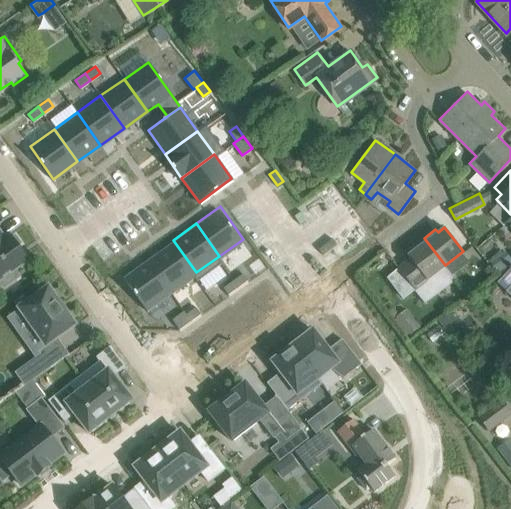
[(0,280),(4,285),(19,274),(14,268),(29,258),(18,243),(21,241),(15,233),(12,235),(10,232),(4,236),(0,230),(0,280)]
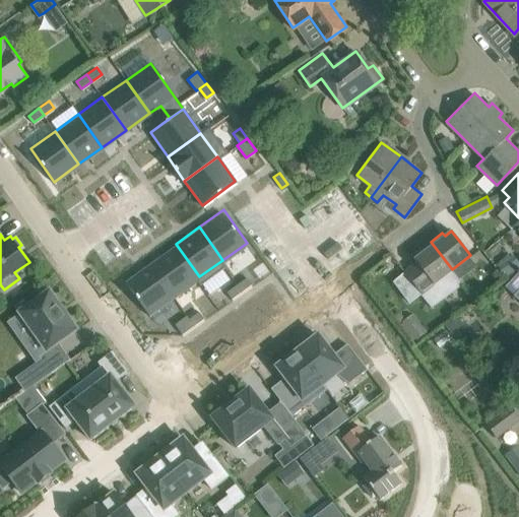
[(416,262),(404,271),(432,307),(463,283),(452,269),(431,242),(418,250),(422,254),(414,259),(416,262)]
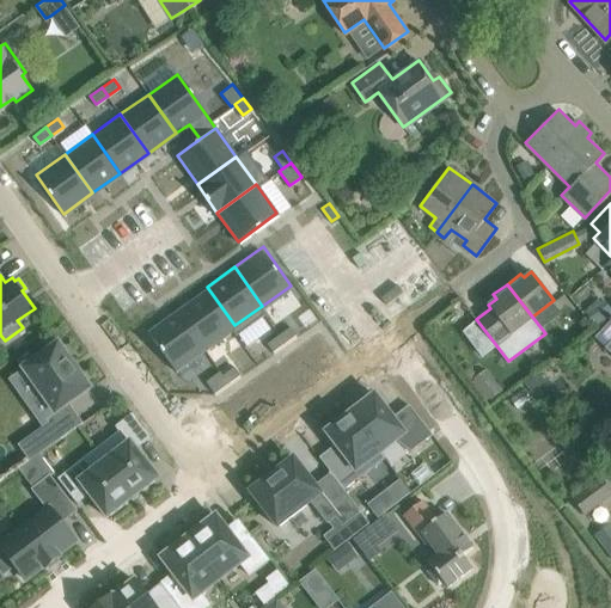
[(207,345),(234,325),(207,287),(178,307),(207,345)]
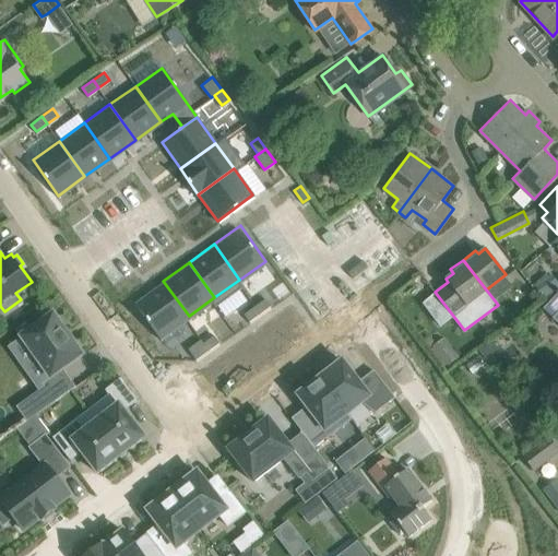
[(544,296),(557,284),(557,271),(554,267),(533,282),(544,296)]
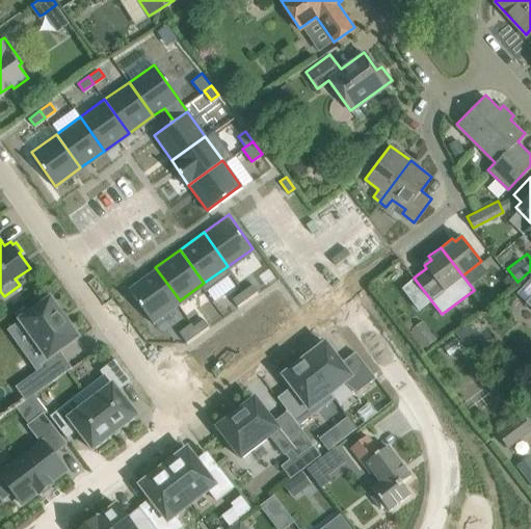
[(155,318),(180,300),(155,267),(130,285),(155,318)]
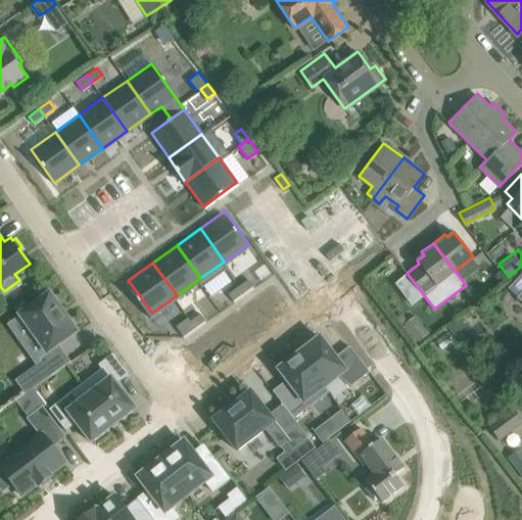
[(248,278),(238,285),(239,286),(243,292),(253,285),(248,278)]
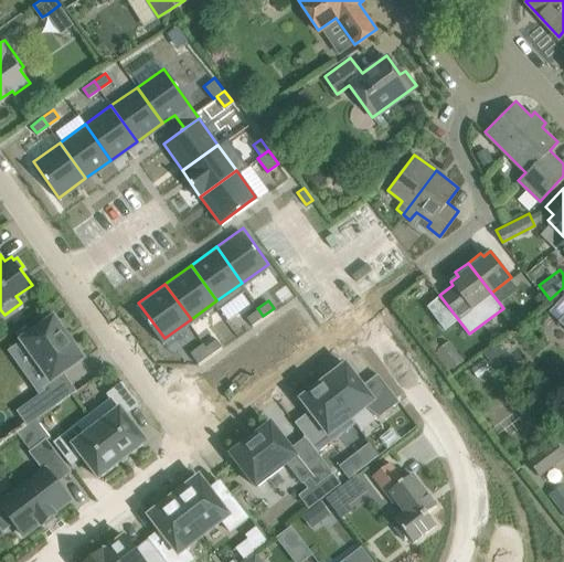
[(252,324),(263,316),(258,309),(257,308),(246,316),(252,324)]
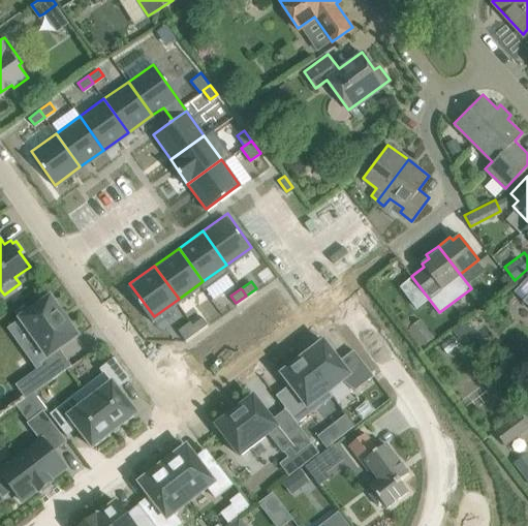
[(467,304),(472,311),(492,297),(487,289),(467,304)]
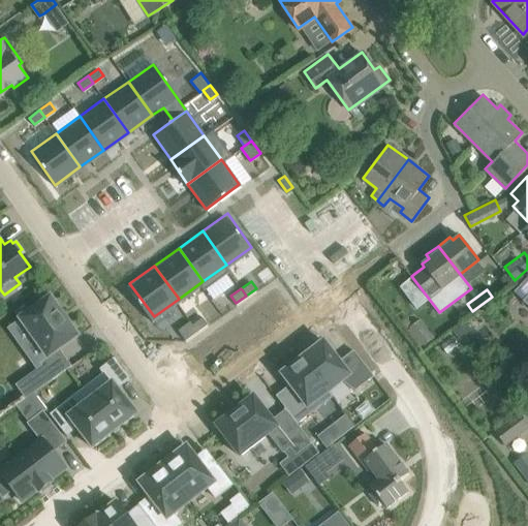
[(20,317),(48,356),(78,334),(50,296),(20,317)]
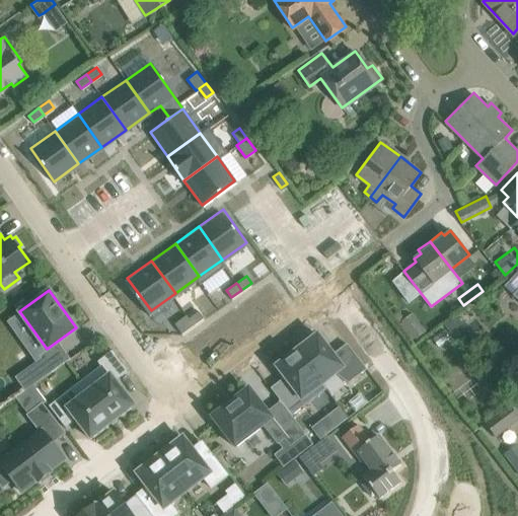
[(199,309),(189,316),(194,323),(202,318),(204,316),(199,310),(199,309)]
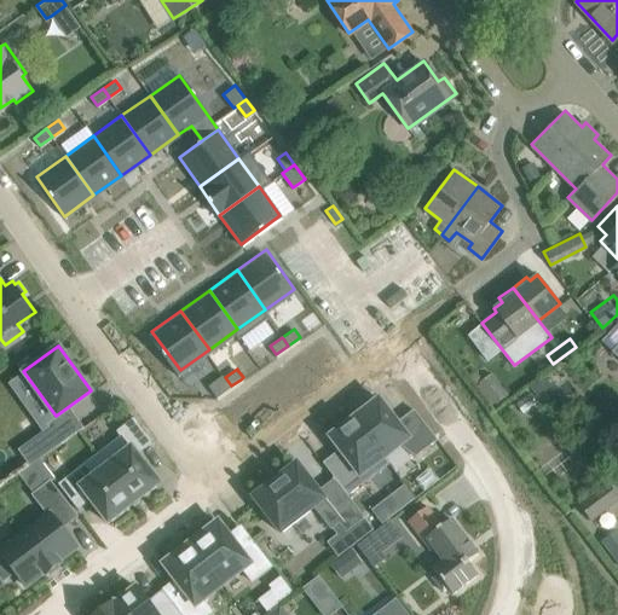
[(477,383),(478,384),(492,402),(494,404),(508,393),(491,372),(483,378),(477,383)]
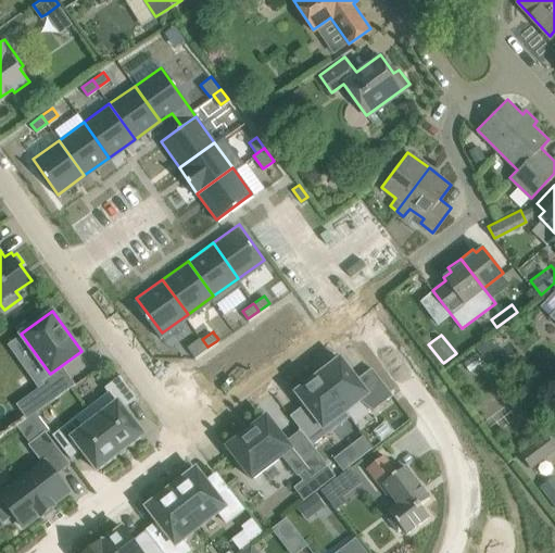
[(196,355),(207,347),(202,339),(200,336),(187,346),(194,356),(196,355)]
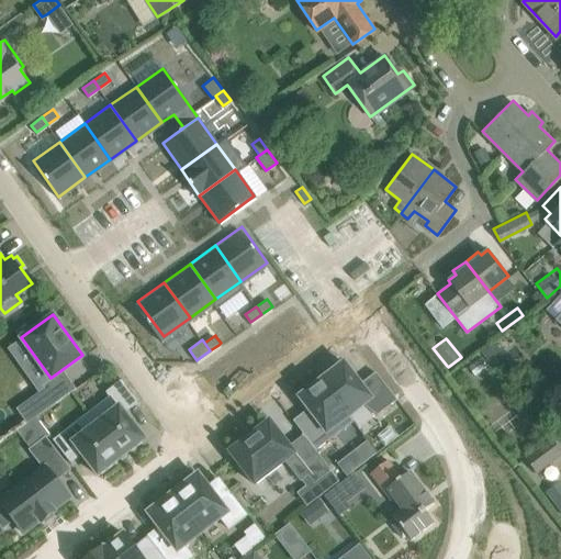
[(322,377),(321,378),(349,414),(363,403),(377,413),(396,398),(376,370),(360,382),(344,360),(322,377)]
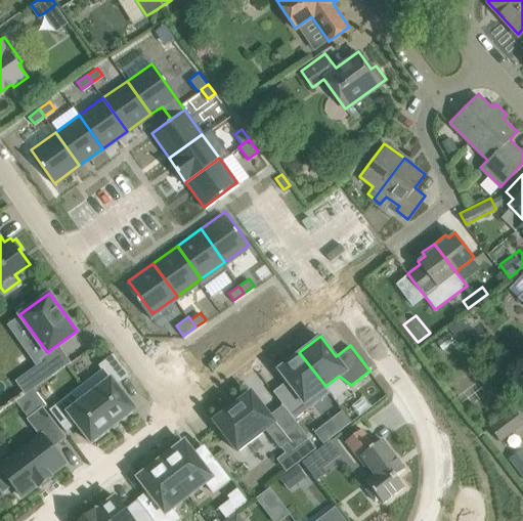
[(299,352),(278,368),(287,380),(272,390),(281,402),(294,418),(330,391),(325,386),(299,352)]
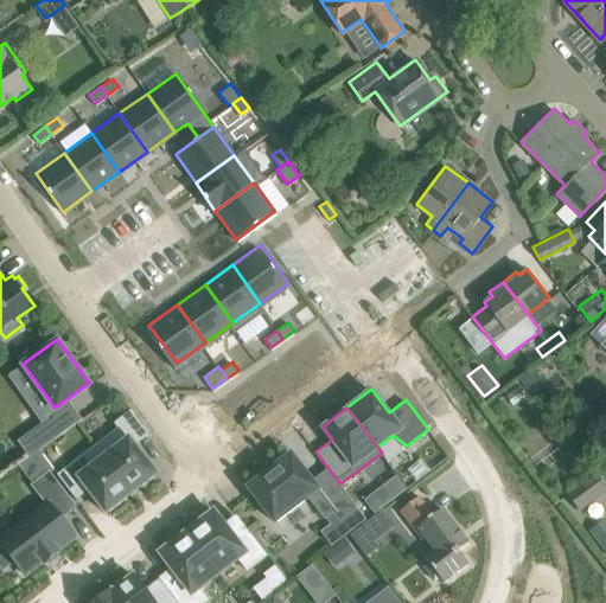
[(133,442),(146,432),(128,410),(113,422),(117,427),(95,444),(132,492),(157,472),(133,442)]
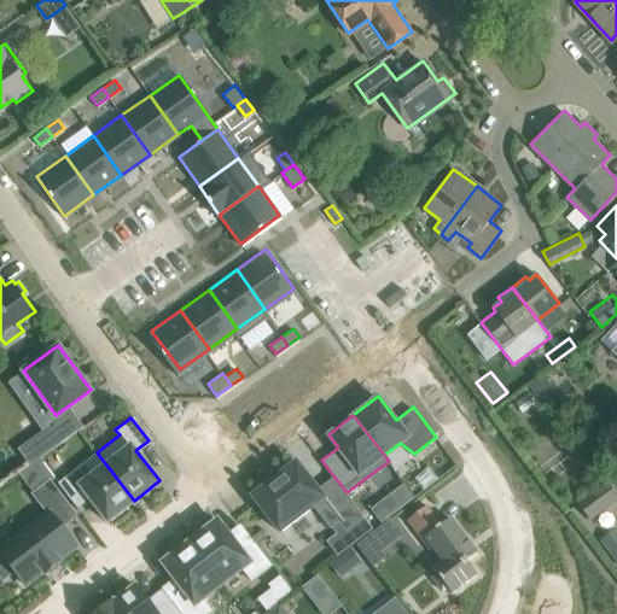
[(30,463),(60,442),(50,425),(18,446),(30,463)]
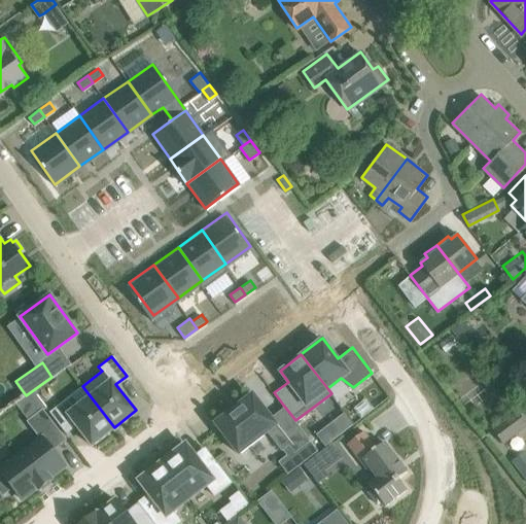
[(76,423),(92,444),(114,427),(82,386),(50,410),(49,409),(48,410),(66,432),(67,431),(66,430),(76,423)]
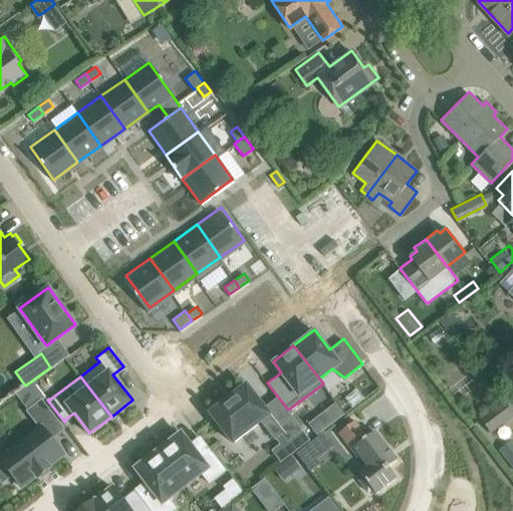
[(302,431),(303,430),(288,410),(276,395),(275,396),(277,398),(265,407),(246,384),(233,394),(232,393),(222,400),(223,401),(210,411),(233,441),(261,419),(274,437),(281,431),(287,439),(300,429),(302,431)]
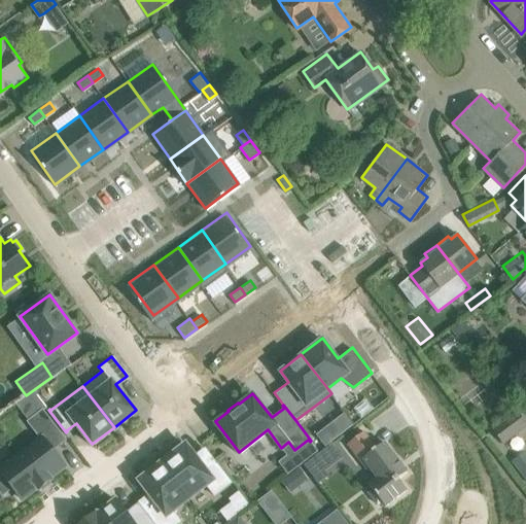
[(65,439),(42,409),(28,419),(41,437),(0,468),(22,497),(37,486),(38,488),(50,479),(49,477),(65,465),(51,448),(65,439)]
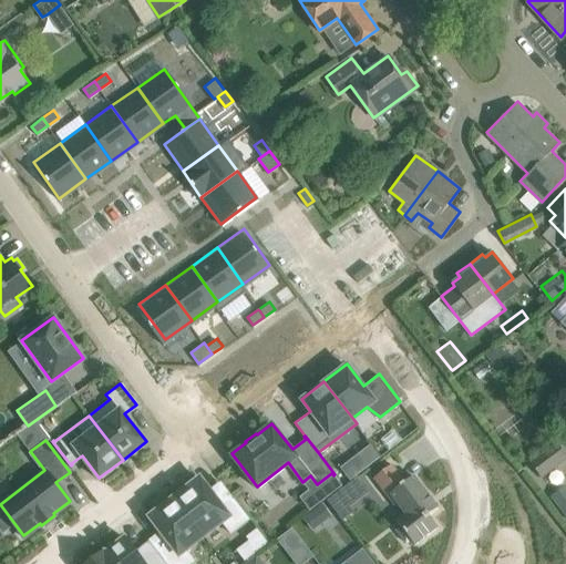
[(528,461),(542,477),(565,457),(565,454),(555,440),(528,461)]
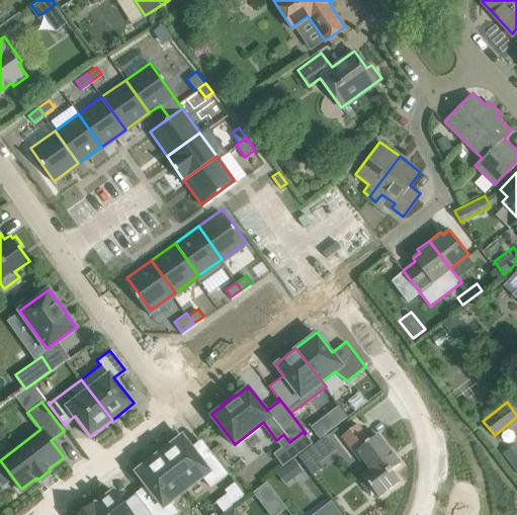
[(337,405),(327,413),(336,424),(346,416),(337,405)]
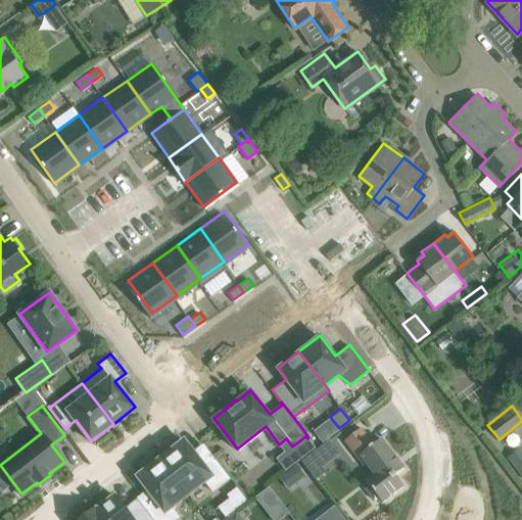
[(360,428),(343,440),(357,459),(359,457),(372,474),(364,480),(368,485),(364,488),(373,501),(377,497),(381,502),(402,485),(393,474),(402,468),(380,438),(372,444),(360,428)]
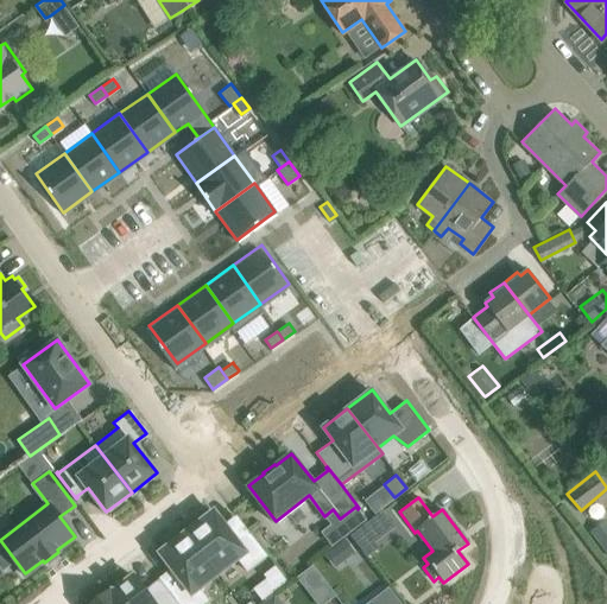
[(214,510),(187,532),(219,573),(239,558),(247,570),(263,557),(246,534),(238,541),(214,510)]
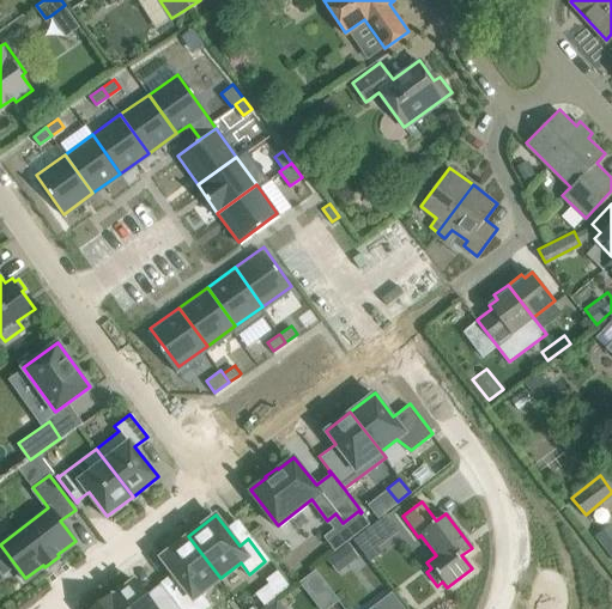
[(611,523),(609,519),(592,534),(611,558),(611,523)]
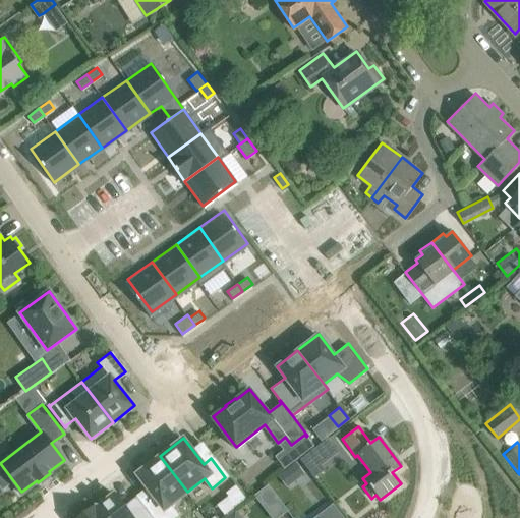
[(310,450),(300,458),(314,476),(325,469),(310,450)]
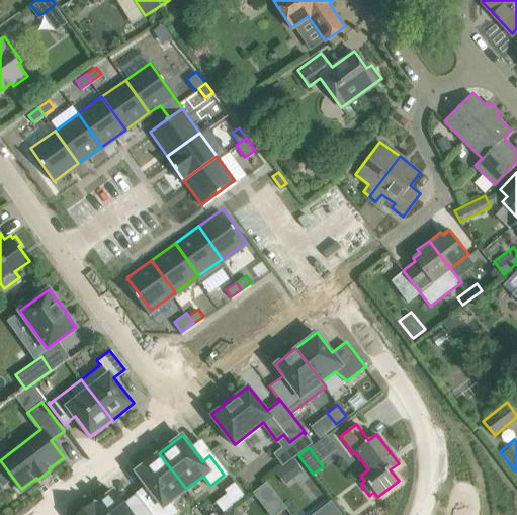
[(186,489),(159,453),(136,470),(156,497),(149,502),(158,514),(171,514),(177,511),(170,501),(186,489)]
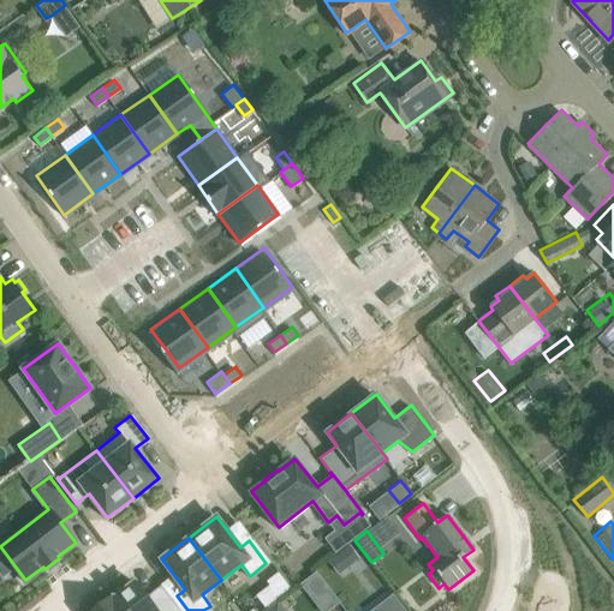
[(337,552),(327,559),(338,574),(347,565),(337,552)]
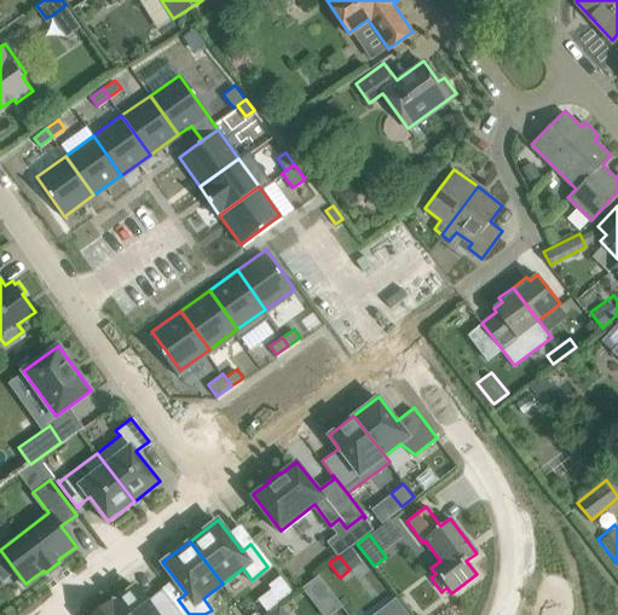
[(279,574),(267,584),(281,599),(292,590),(279,574)]
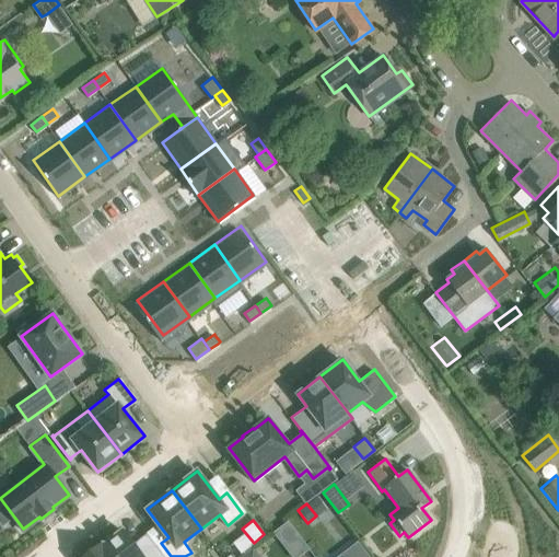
[(102,544),(111,556),(165,556),(147,533),(134,543),(123,530),(103,545),(102,544)]
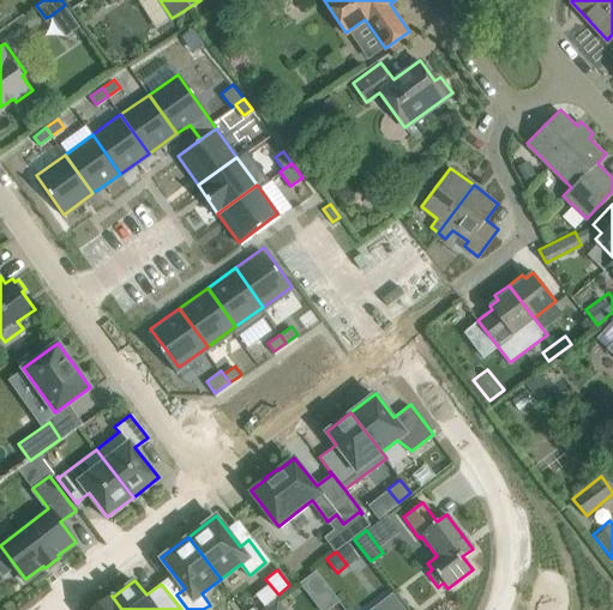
[(407,609),(392,591),(367,609),(407,609)]
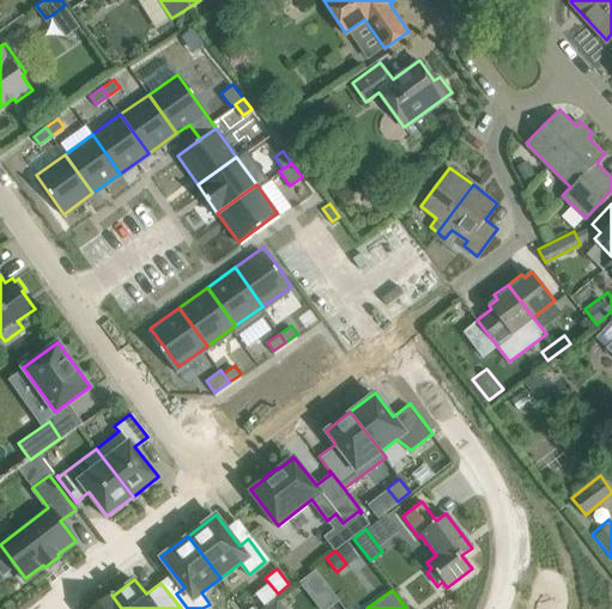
[(121,608),(111,595),(92,608),(121,608)]
